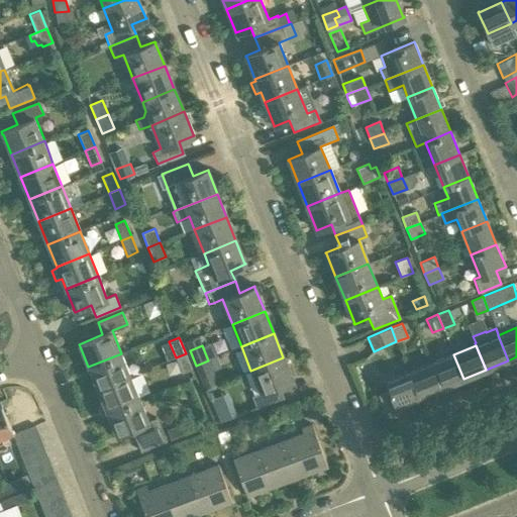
[(121,353),(88,367),(97,389),(130,377),(121,353)]
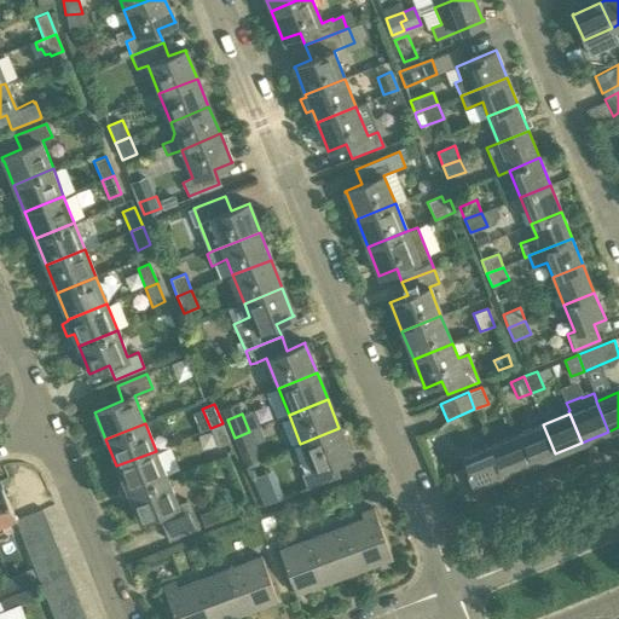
[(230,443),(223,423),(210,428),(218,446),(230,443)]
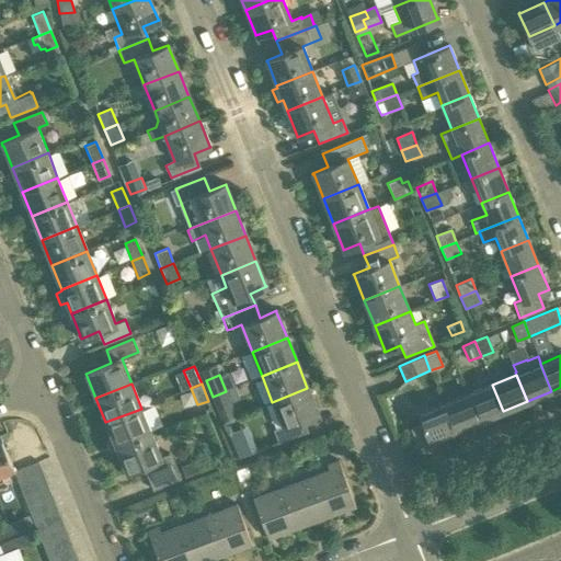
[(492,385),(468,395),(479,422),(503,411),(492,385)]
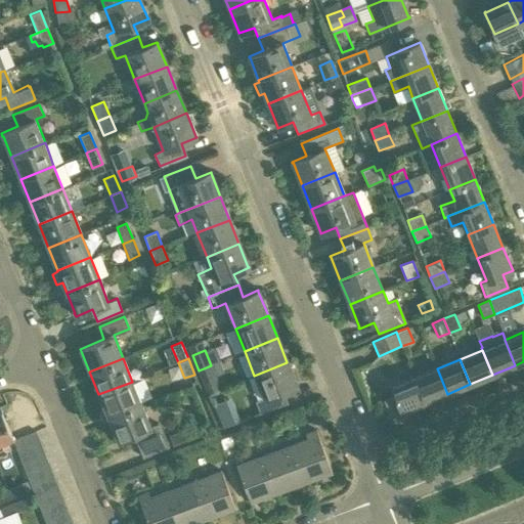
[(287,362),(254,376),(264,399),(255,403),(260,415),(287,403),(282,392),(297,386),(297,385),(296,385),(287,362)]
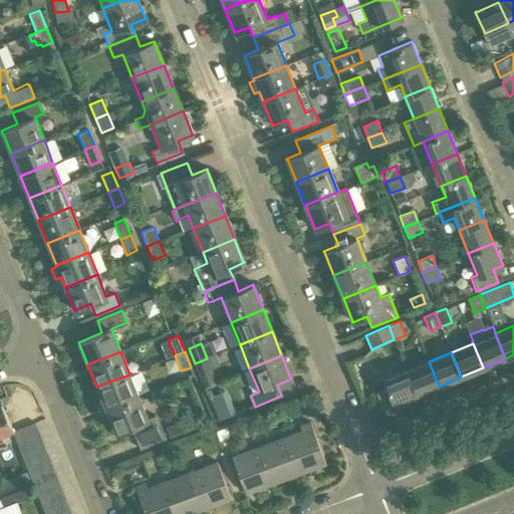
[(212,371),(207,358),(195,363),(200,376),(212,371)]
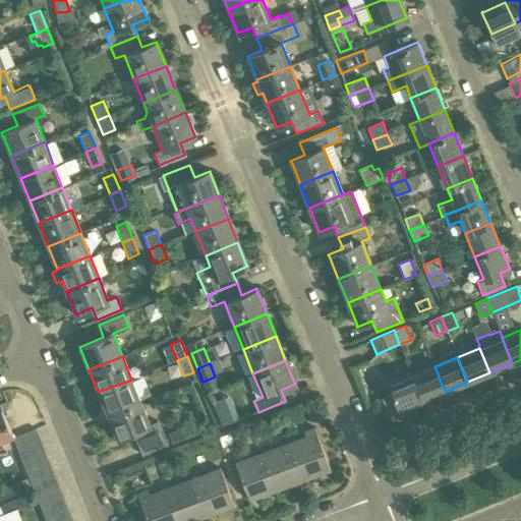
[(435,366),(411,375),(422,401),(445,392),(435,366)]
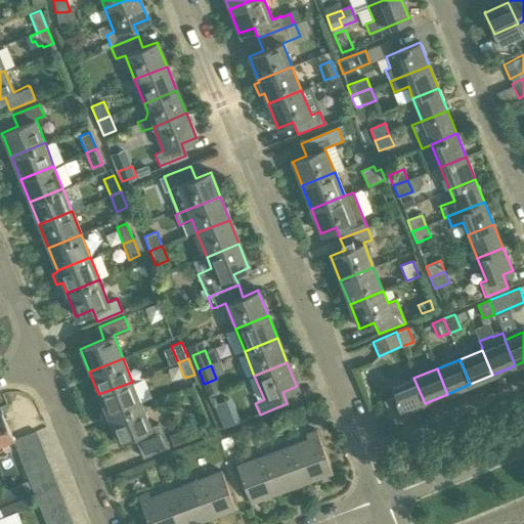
[(425,403),(413,378),(391,387),(395,395),(383,399),(390,417),(402,412),(425,403)]
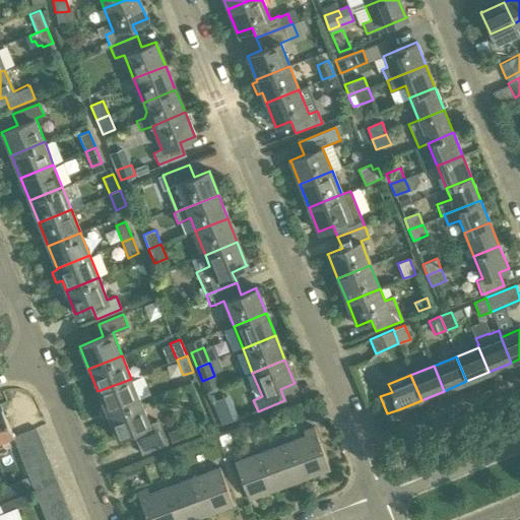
[(140,401),(131,379),(98,391),(107,413),(140,401)]
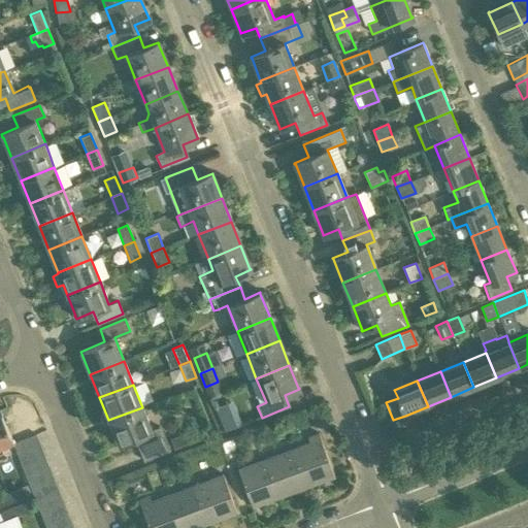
[(218,402),(221,426),(235,423),(232,400),(218,402)]
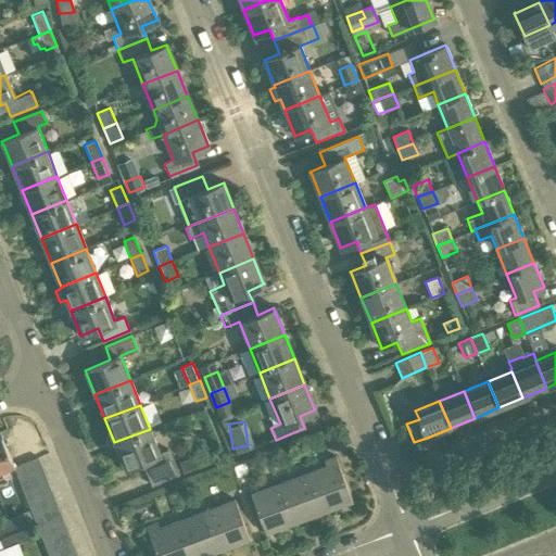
[(159,451),(150,429),(114,442),(124,464),(123,465),(124,467),(141,460),(147,474),(173,463),(167,449),(166,450),(166,449),(159,451)]
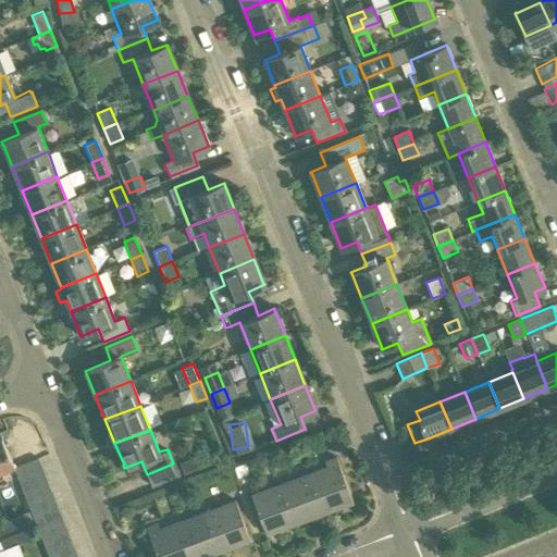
[(0,437),(0,471),(13,466),(1,438),(0,437)]
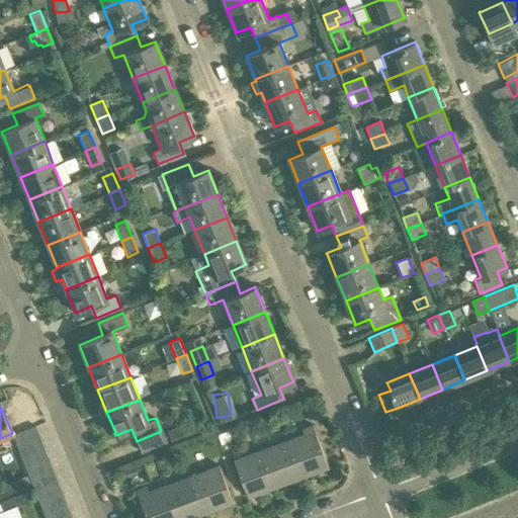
[(287,439),(301,477),(329,465),(314,424),(301,429),(303,433),(287,439)]
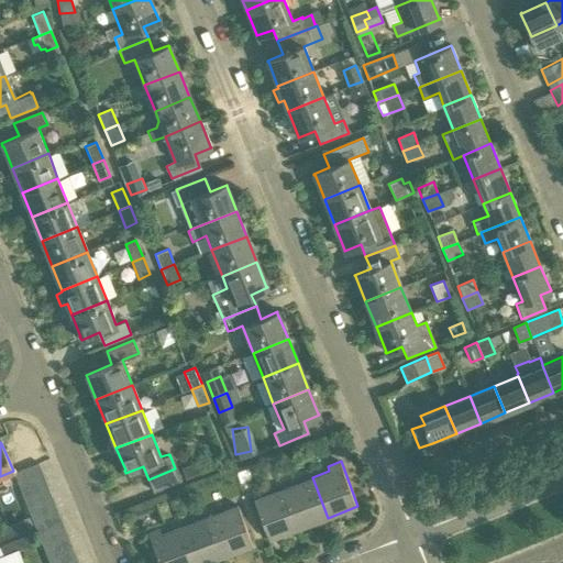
[(19,485),(43,475),(39,463),(13,473),(19,485)]
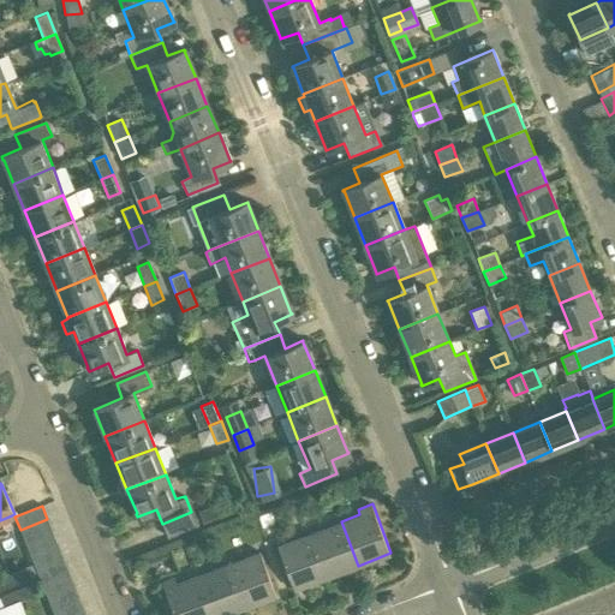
[(197,525),(191,512),(162,524),(168,537),(197,525)]
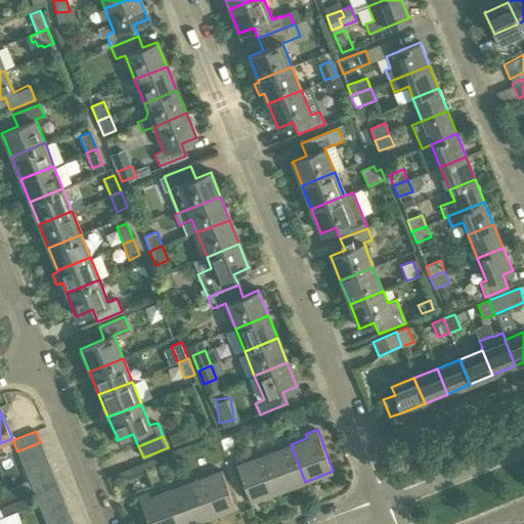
[(40,442),(17,451),(22,463),(45,453),(40,442)]
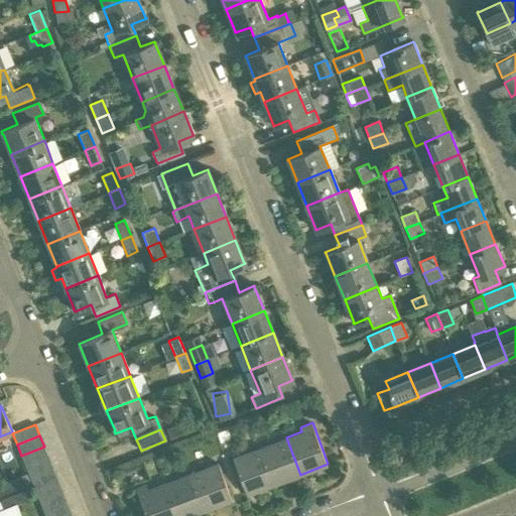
[(286,437),(259,447),(273,485),(300,475),(286,437)]
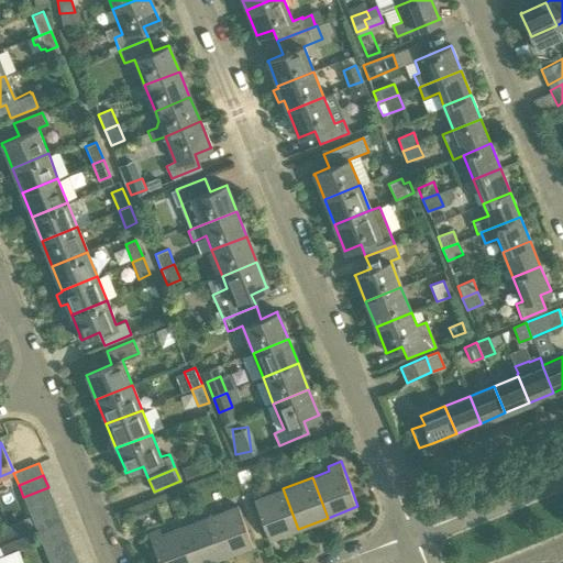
[(48,487),(23,497),(28,509),(53,499),(48,487)]
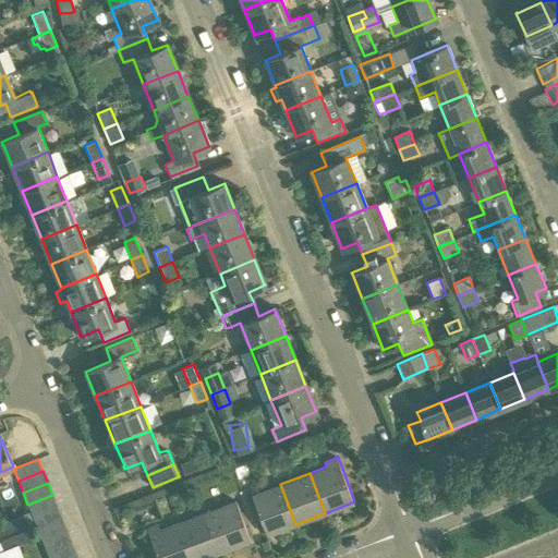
[(295,524),(280,484),(250,495),(265,535),(295,524)]
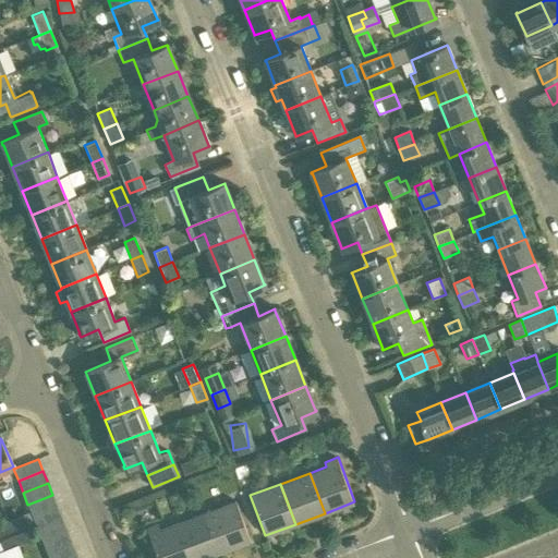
[(52,495),(27,505),(33,517),(58,507),(52,495)]
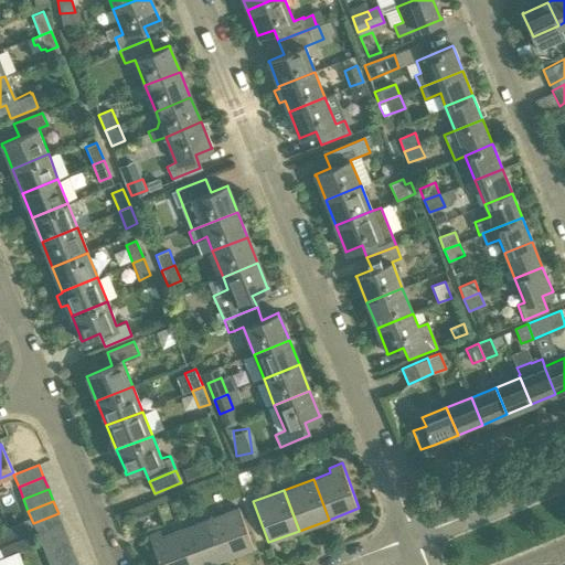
[(209,518),(224,558),(254,547),(240,507),(209,518)]
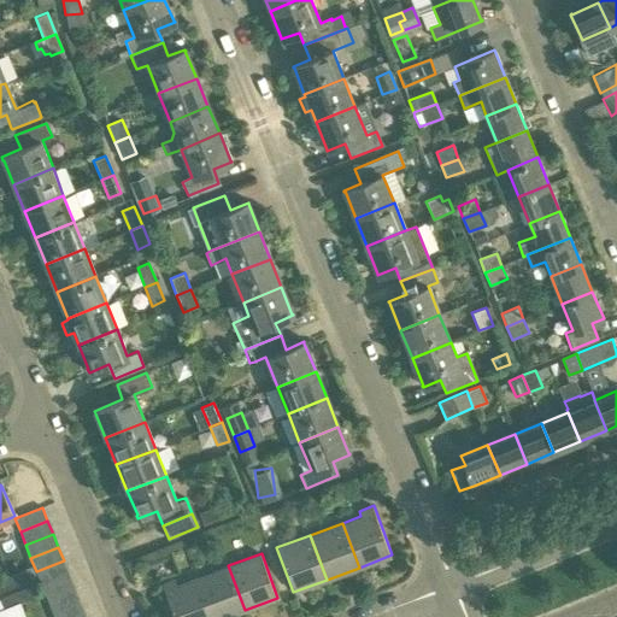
[(69,574),(64,560),(36,571),(41,585),(69,574)]
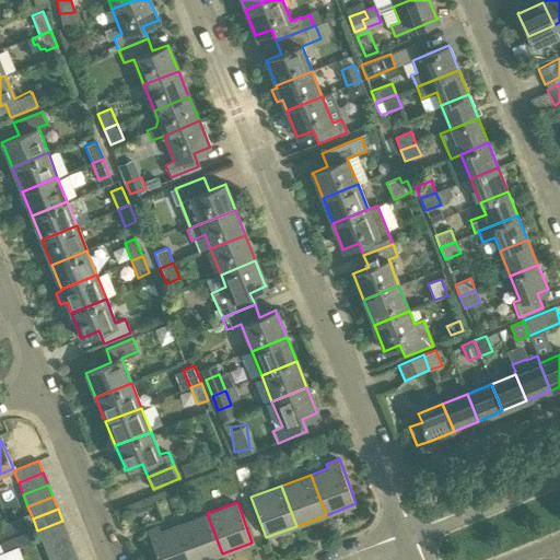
[(205,559),(222,553),(207,513),(177,524),(190,559),(205,559)]
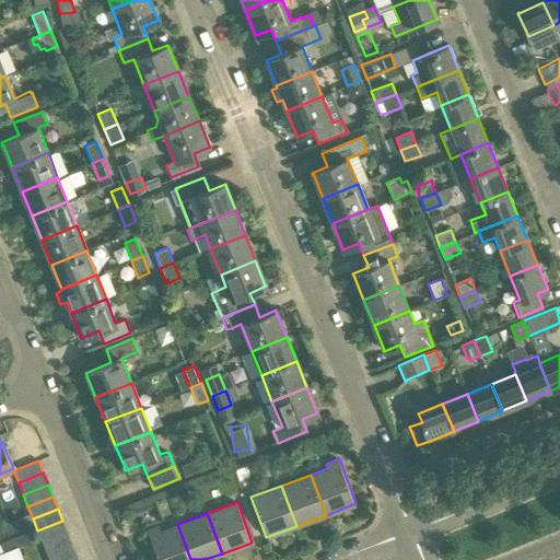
[(7,523),(10,533),(27,526),(23,516),(7,523)]
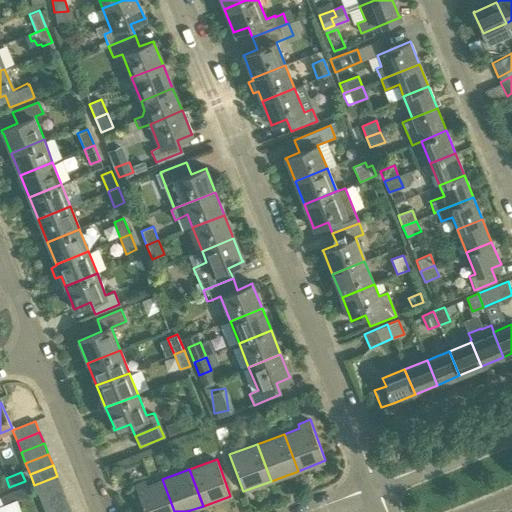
[(57,476),(34,485),(39,496),(61,487),(57,476)]
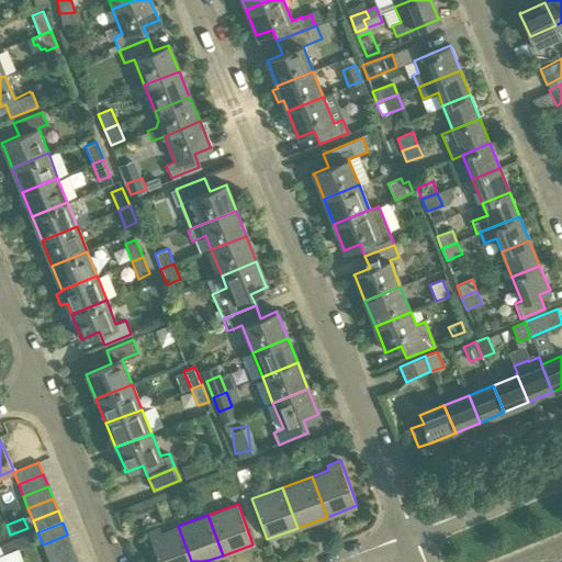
[(0,538),(10,535),(7,525),(0,527),(0,538)]
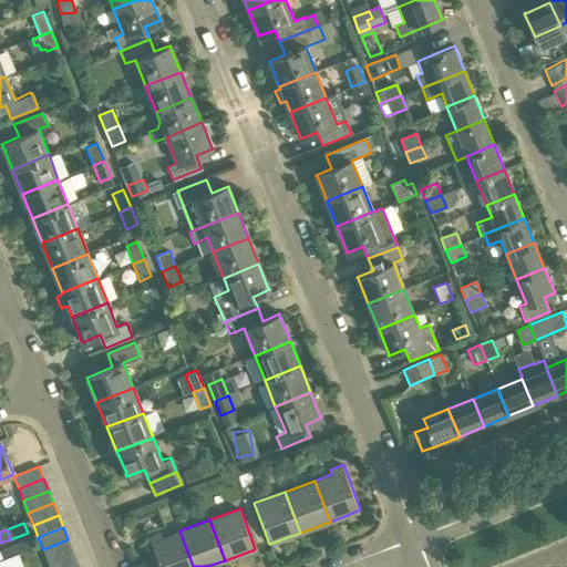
[(193,566),(179,531),(164,537),(162,532),(147,537),(158,566),(193,566)]
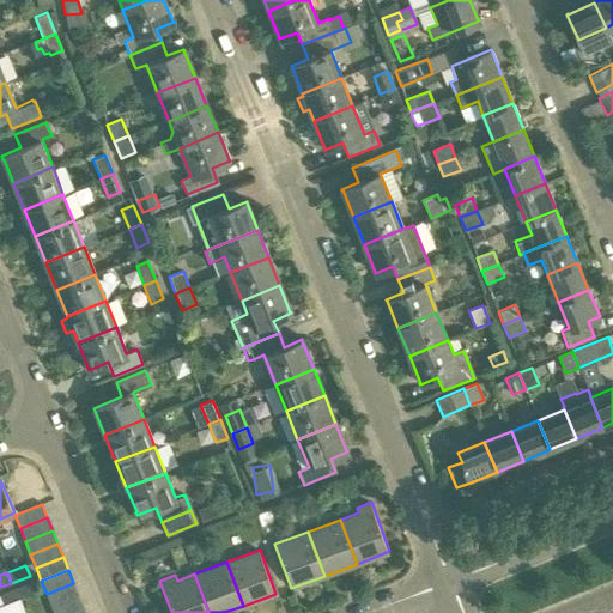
[(14,588),(19,599),(35,593),(30,582),(14,588)]
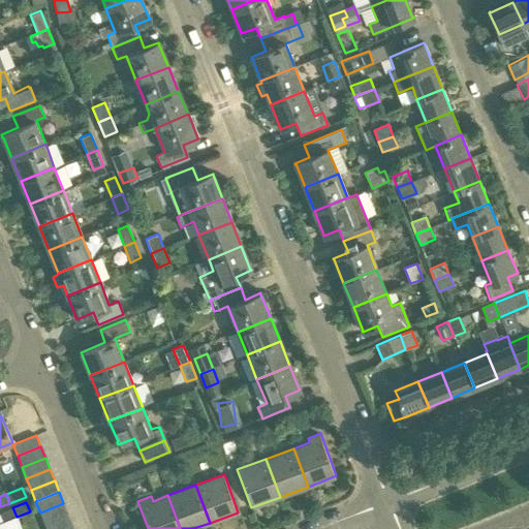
[(63,503),(40,512),(44,524),(68,515),(63,503)]
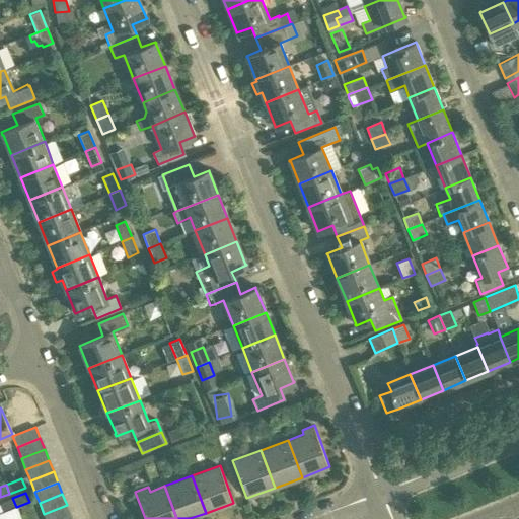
[(16,507),(12,498),(0,503),(0,506),(2,512),(16,507)]
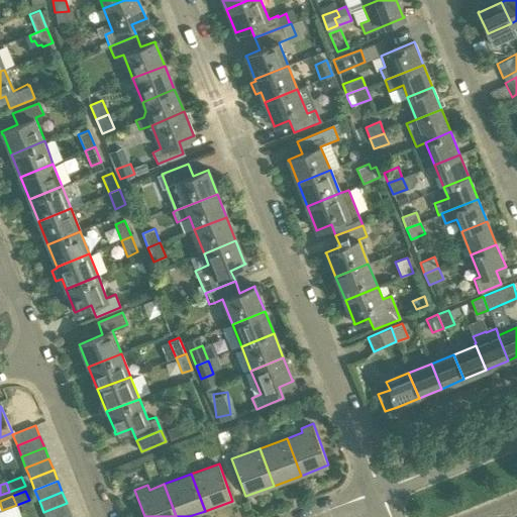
[(64,516),(71,514),(67,503),(43,512),(44,516),(64,516)]
